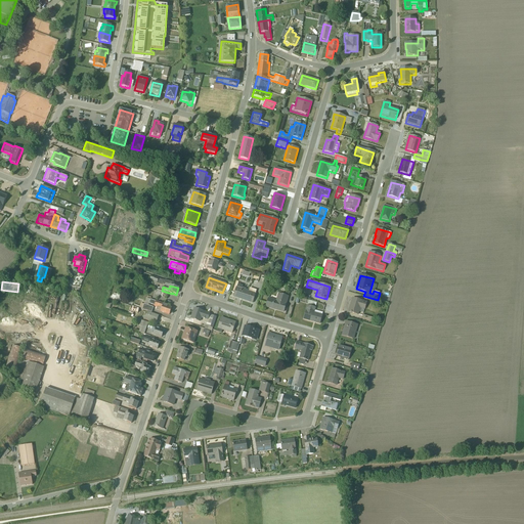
[(236,287),(232,297),(252,303),(256,291),(250,289),(249,291),(236,287)]
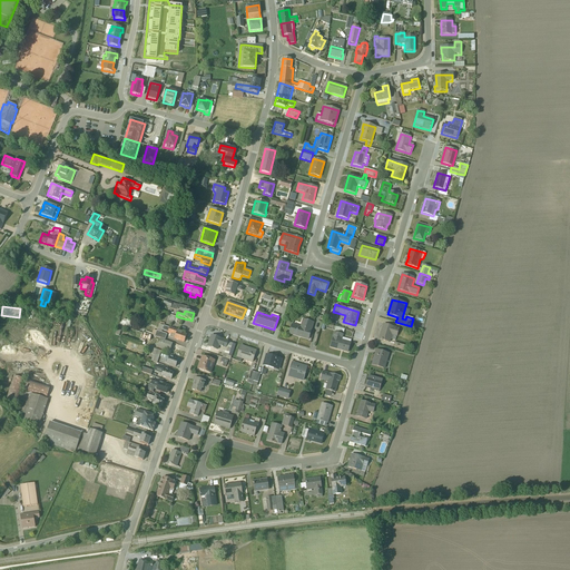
[(126,323),(119,321),(118,324),(129,328),(133,322),(127,320),(126,323)]
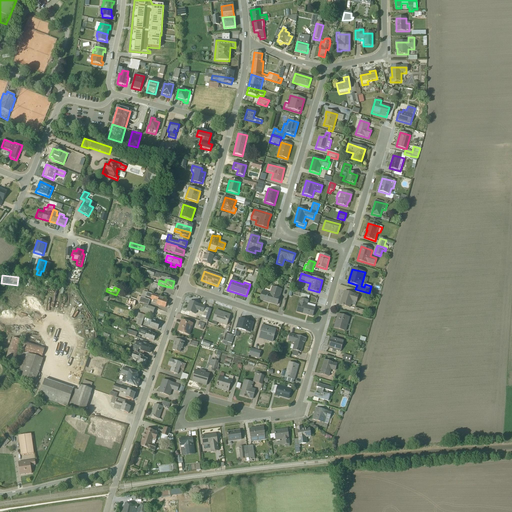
[(271,287),(269,293),(262,291),(259,301),(277,306),(282,290),(271,287)]
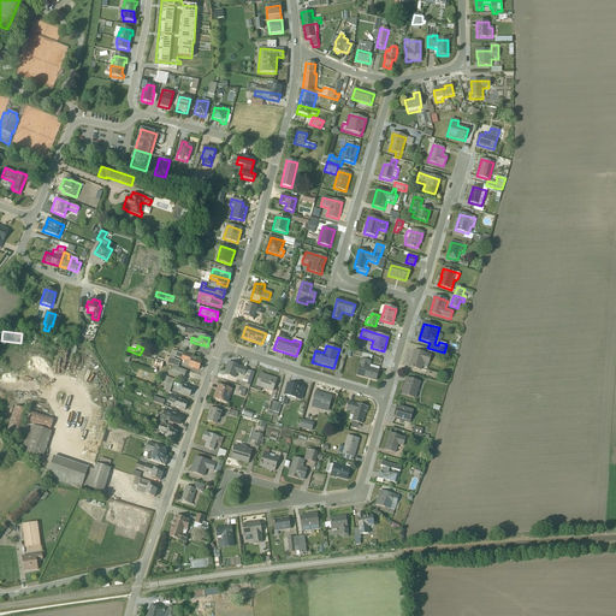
[(184,362),(183,365),(199,371),(201,362),(196,361),(196,359),(172,350),(167,363),(178,367),(181,362),(175,360),(175,357),(181,360),(184,362)]
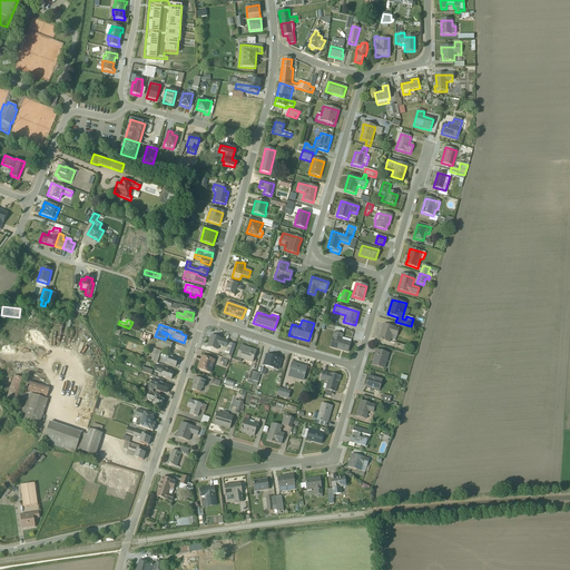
[(399,330),(383,324),(379,340),(389,343),(390,343),(392,336),(396,337),(399,330)]
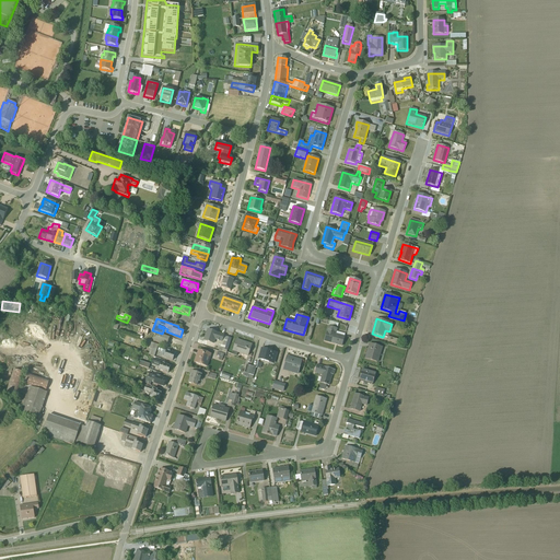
[(328,327),(324,341),(341,347),(345,338),(335,335),(337,329),(328,327)]
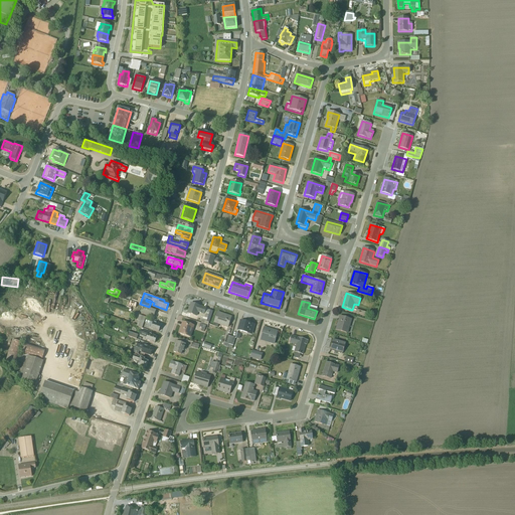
[(206,309),(191,304),(187,313),(197,316),(198,313),(204,315),(206,309)]
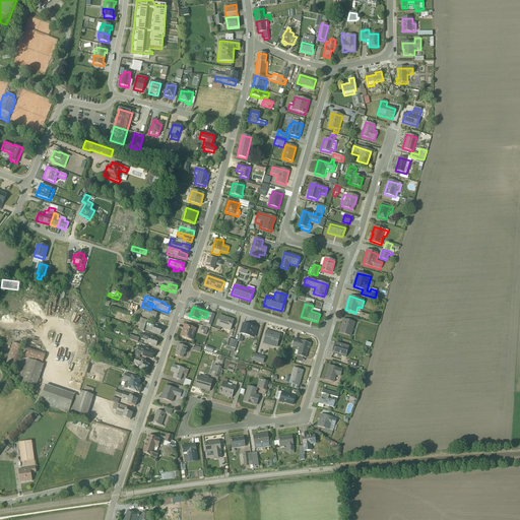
[(156,314),(146,310),(143,317),(154,321),(156,314)]
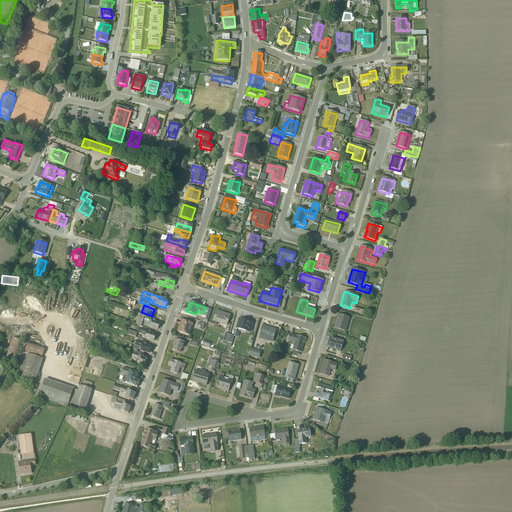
[(230,316),(216,311),(212,324),(216,325),(217,323),(226,326),(230,316)]
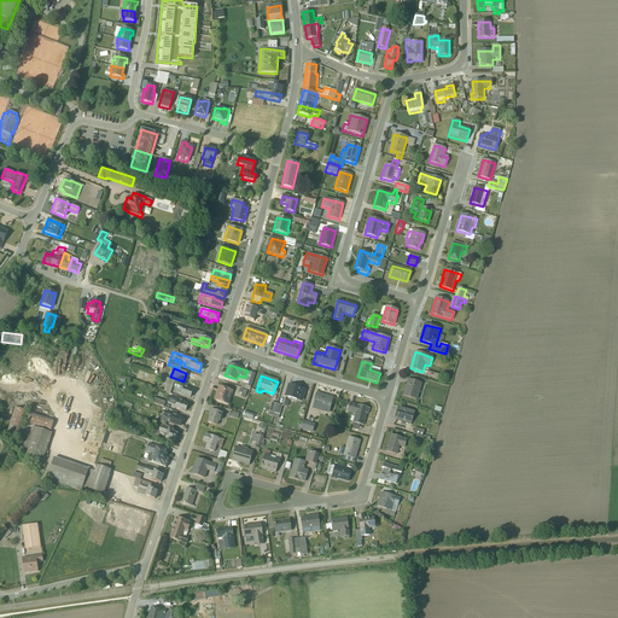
[(170,394),(175,380),(167,378),(164,385),(167,385),(164,392),(170,394)]
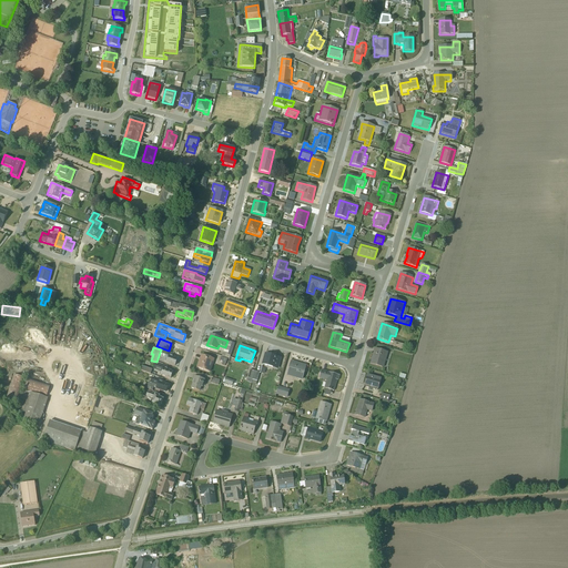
[(388,353),(375,350),(371,364),(384,368),(388,353)]
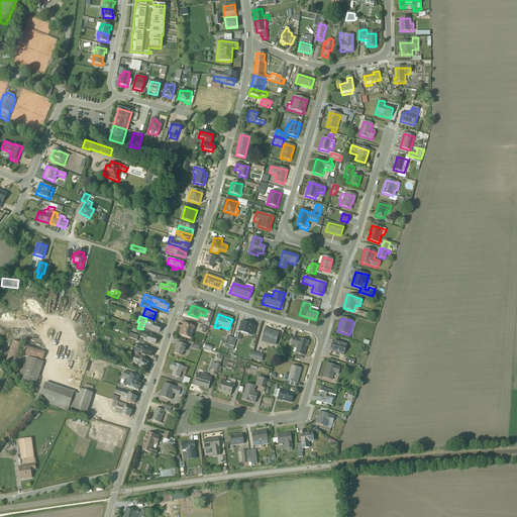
[(159,324),(147,320),(145,324),(147,325),(147,328),(150,329),(150,330),(159,333),(161,327),(158,325),(159,324)]
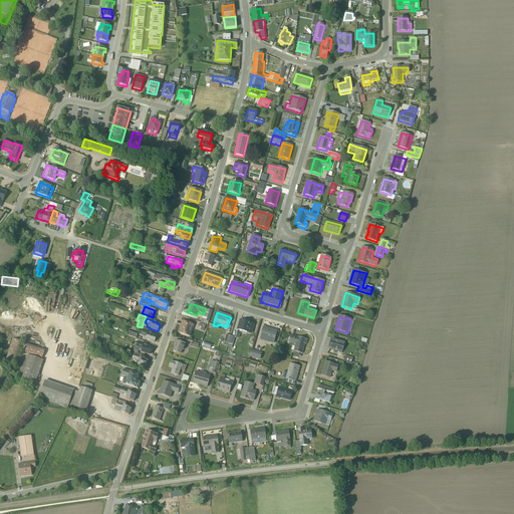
[(255,324),(241,320),(238,331),(252,335),(255,324)]
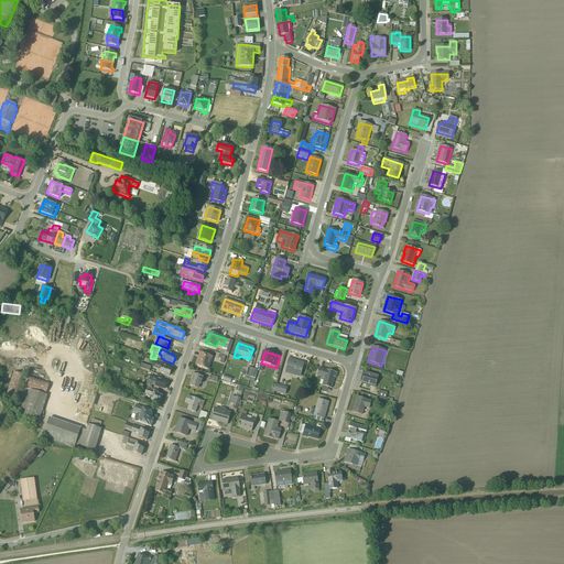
[(213,357),(199,353),(196,365),(208,369),(213,357)]
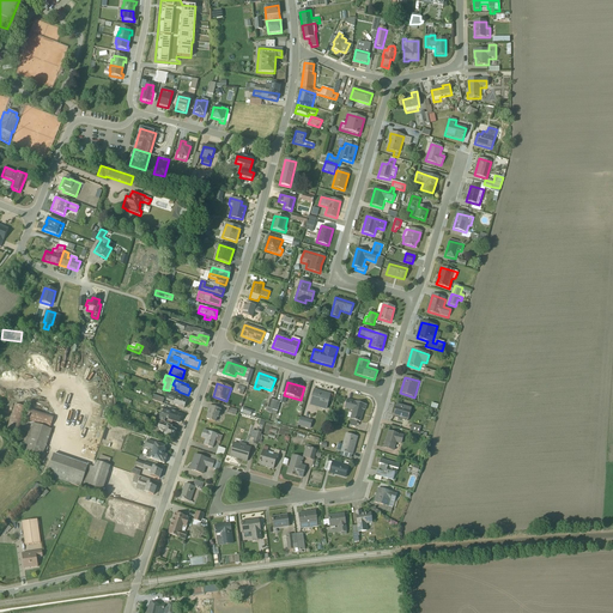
[(331,395),(315,390),(310,407),(326,411),(331,395)]
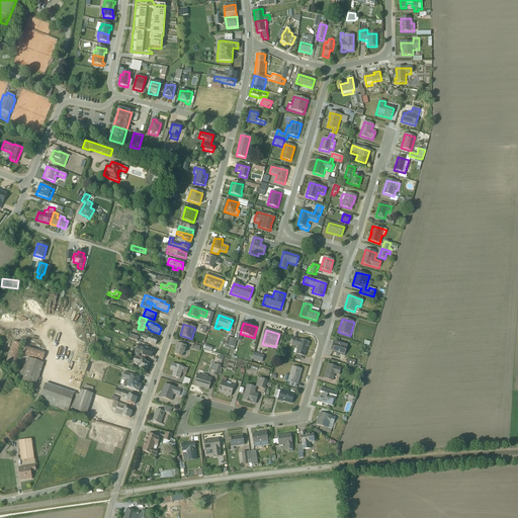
[(154,337),(142,332),(140,337),(148,340),(147,342),(155,345),(157,339),(154,338),(154,337)]
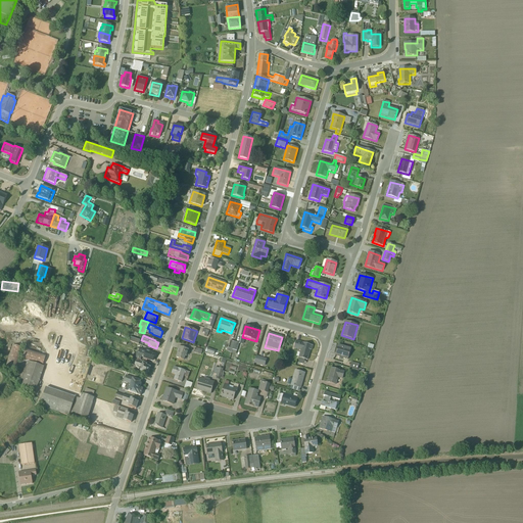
[(294,349),(299,351),(297,359),(307,362),(313,346),(297,342),(294,349)]
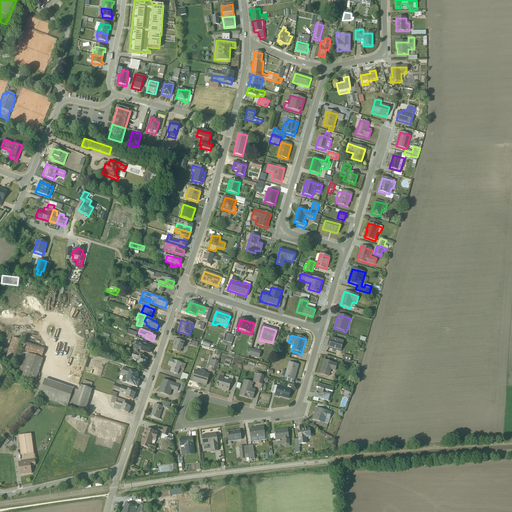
[(5,361),(14,364),(22,340),(13,337),(5,361)]
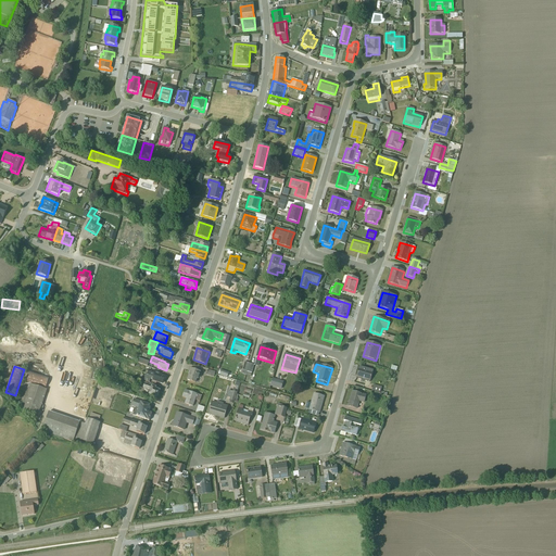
[(373,371),(359,367),(356,378),(361,380),(362,382),(365,381),(369,382),(373,371)]
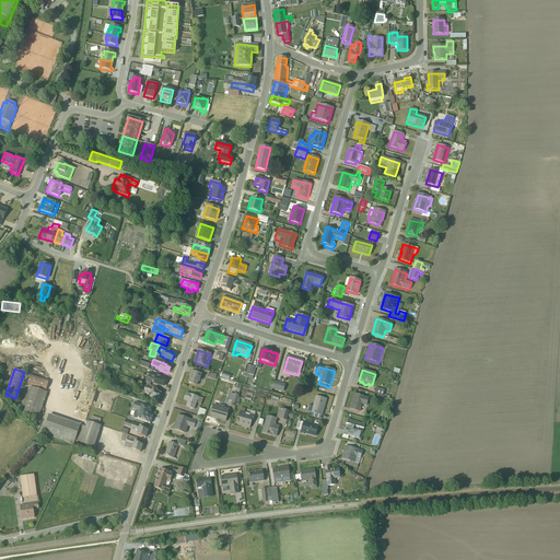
[(151,383),(163,387),(165,382),(163,382),(164,380),(161,378),(162,376),(155,374),(156,372),(153,371),(152,373),(150,372),(148,377),(146,377),(144,381),(141,380),(140,382),(150,386),(151,383)]
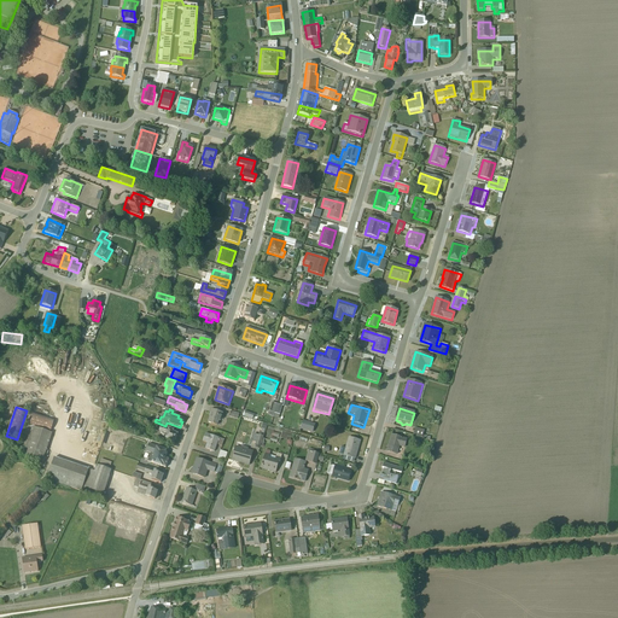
[(222,413),(213,409),(208,423),(222,413)]
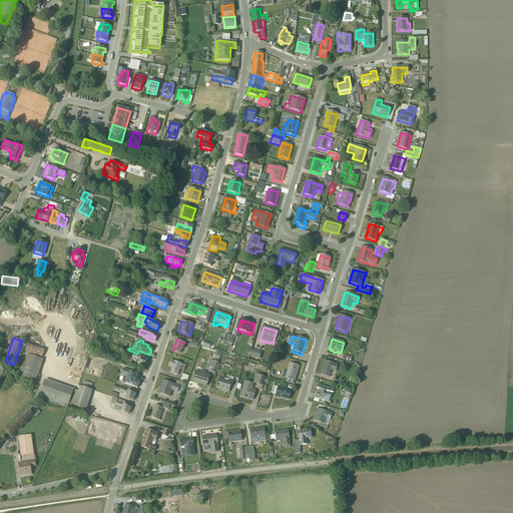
[(45,349),(24,342),(21,351),(42,358),(45,349)]
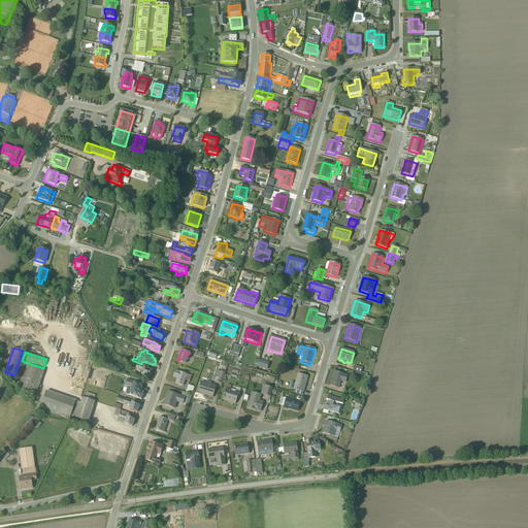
[(269,363),(260,360),(257,367),(267,370),(269,363)]
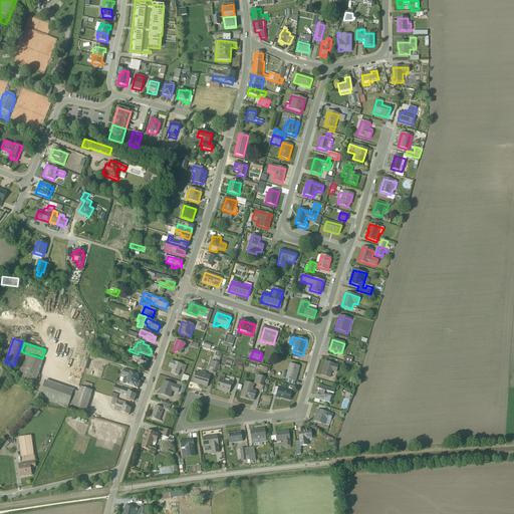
[(28,356),(21,353),(17,365),(14,372),(22,374),(20,378),(35,383),(37,379),(43,360),(28,356)]
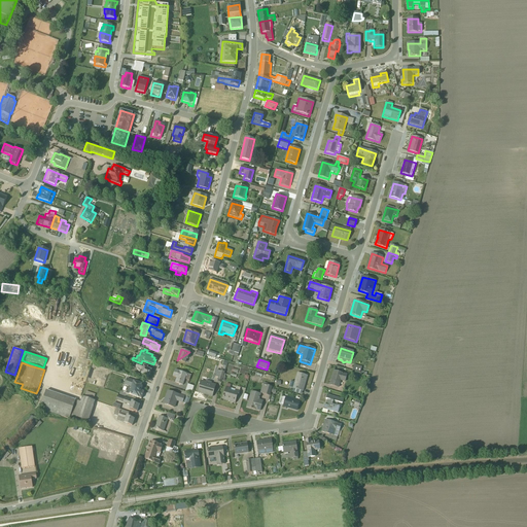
[(147,369),(147,367),(137,363),(135,367),(142,371),(141,374),(148,377),(151,371),(147,369)]
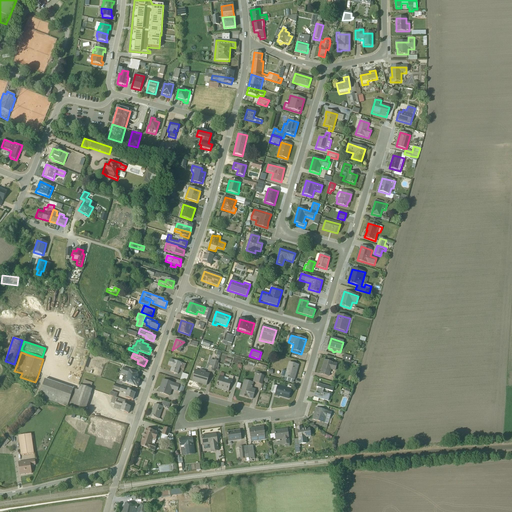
[(356,362),(350,361),(351,357),(343,355),(342,361),(356,364),(356,362)]
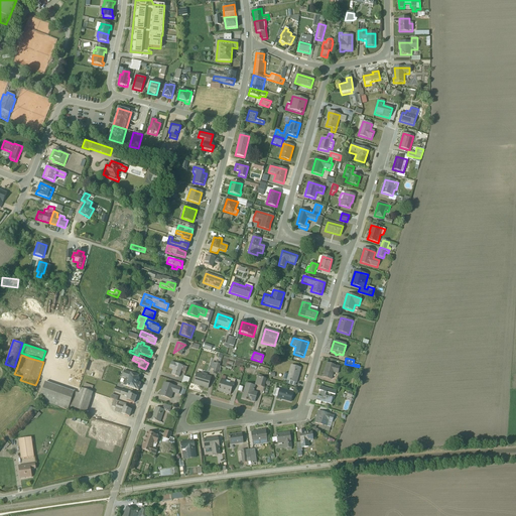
[(169,369),(172,370),(171,375),(178,377),(180,371),(184,373),(186,367),(171,362),(169,369)]
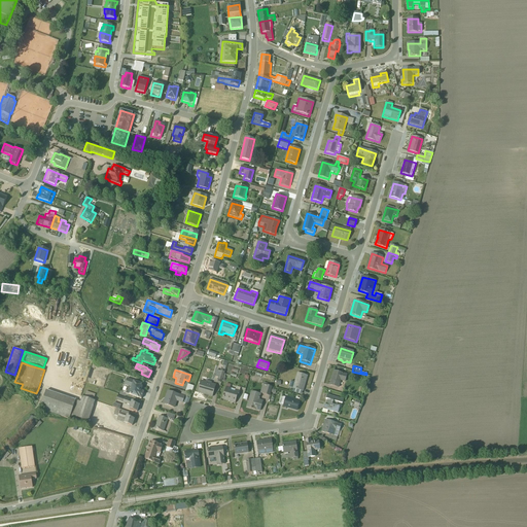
[(334,372),(329,385),(339,388),(341,381),(345,382),(347,375),(334,372)]
